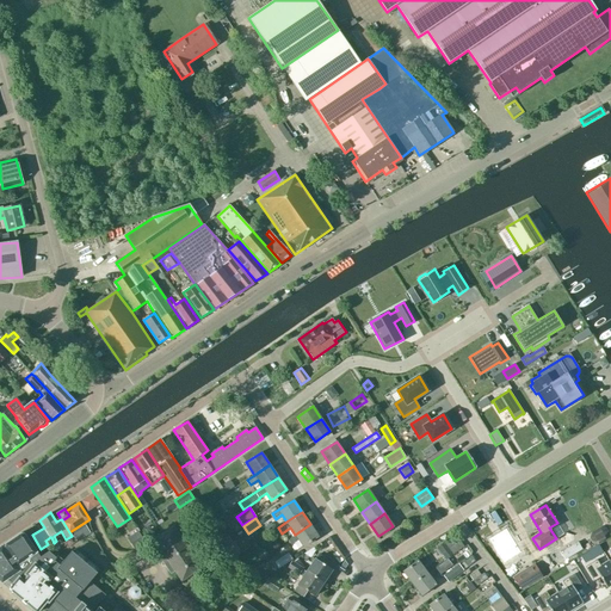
[(295,535),(296,536),(288,541),(291,545),(298,541),(303,547),(319,537),(310,524),(295,535)]
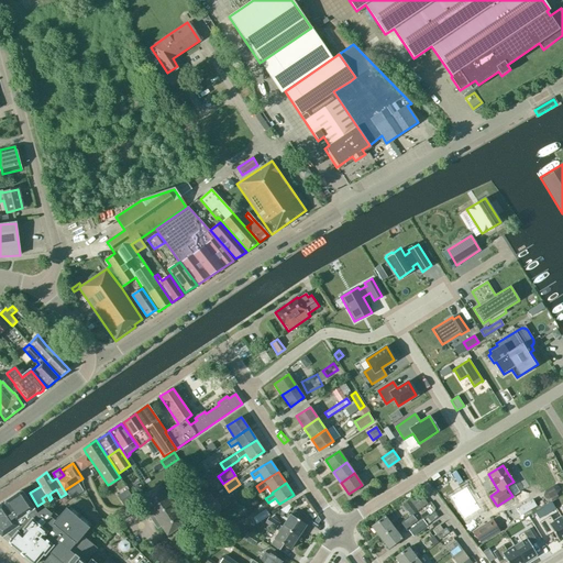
[(159,485),(142,497),(148,506),(144,509),(157,528),(161,526),(167,536),(186,523),(159,485)]
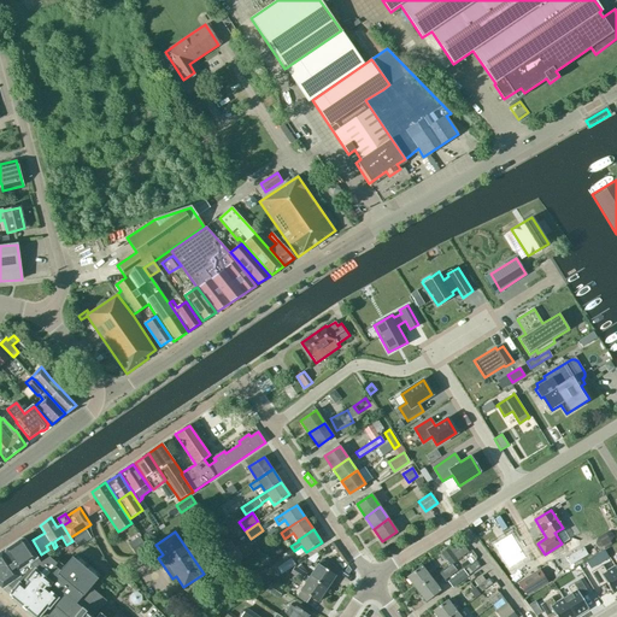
[(510,535),(494,545),(499,553),(498,553),(503,562),(504,562),(509,569),(526,558),(510,535)]
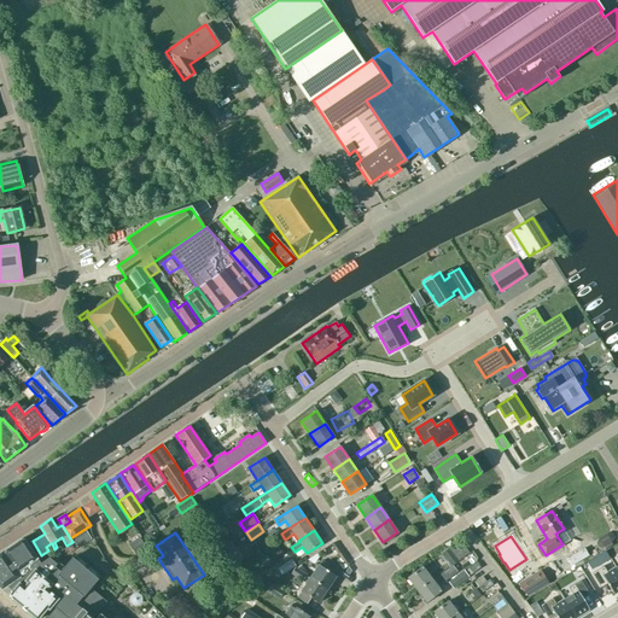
[(0,588),(1,590),(7,586),(12,590),(11,593),(11,594),(11,596),(11,598),(34,617),(39,617),(47,608),(54,614),(51,617),(93,617),(108,602),(91,588),(98,579),(73,558),(63,570),(50,558),(41,564),(23,537),(0,553),(0,588)]
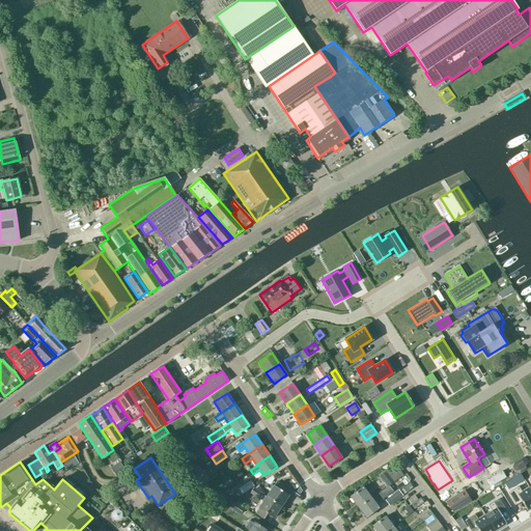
[(126,472),(119,463),(110,468),(117,478),(126,472)]
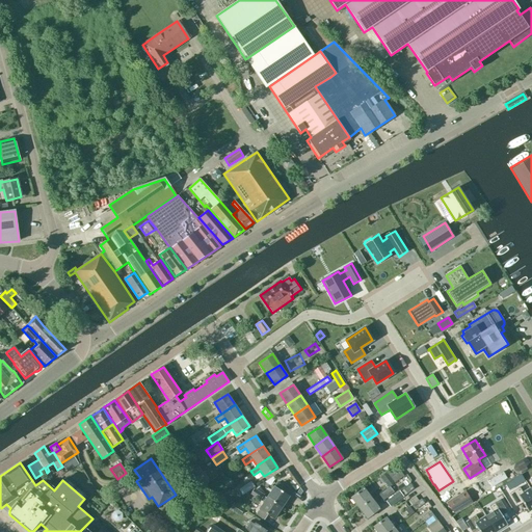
[(397,467),(388,474),(395,482),(403,476),(397,467)]
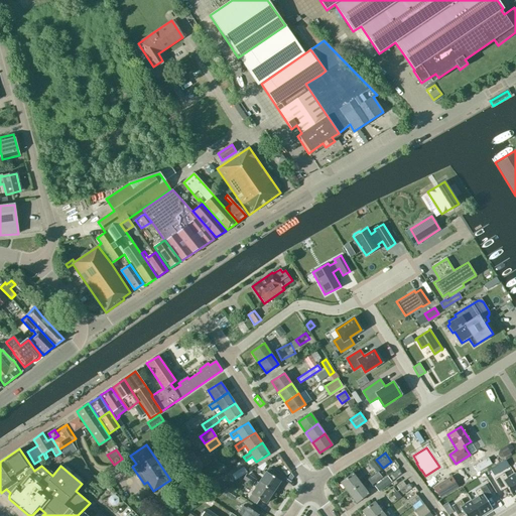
[(375,459),(370,462),(377,472),(382,469),(375,459)]
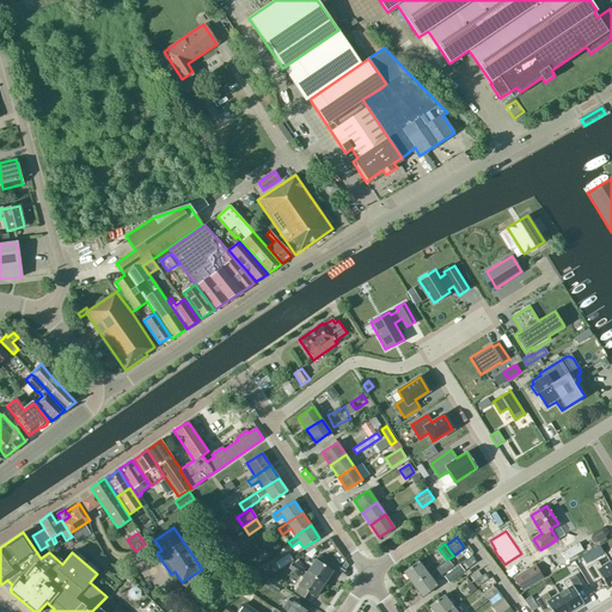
[(586,564),(597,558),(592,551),(581,557),(586,564)]
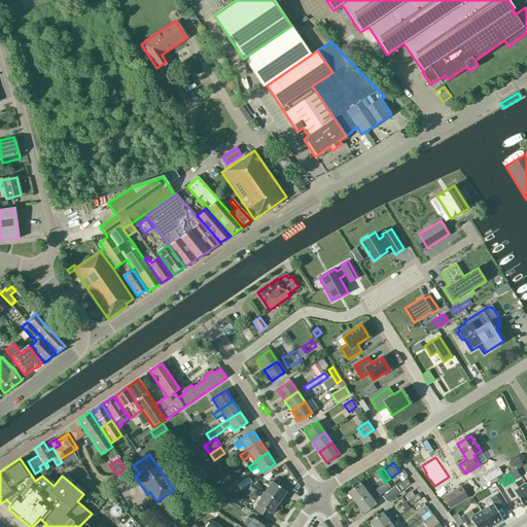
[(236,485),(240,491),(252,483),(248,477),(236,485)]
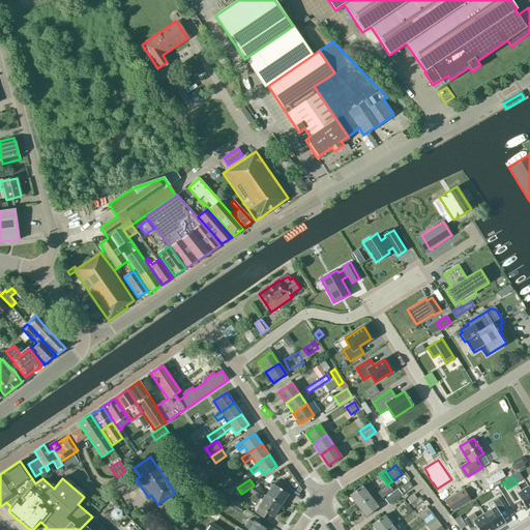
[(273,484),(265,496),(281,505),(288,494),(281,490),(283,486),(275,480),(273,484)]
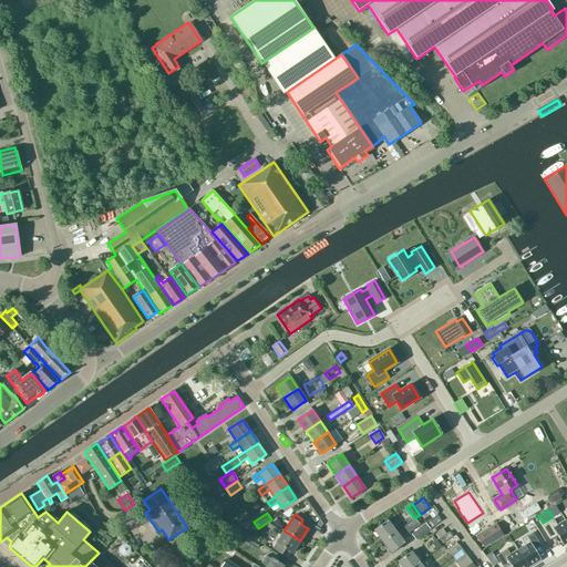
[(437,516),(428,523),(432,528),(441,521),(437,516)]
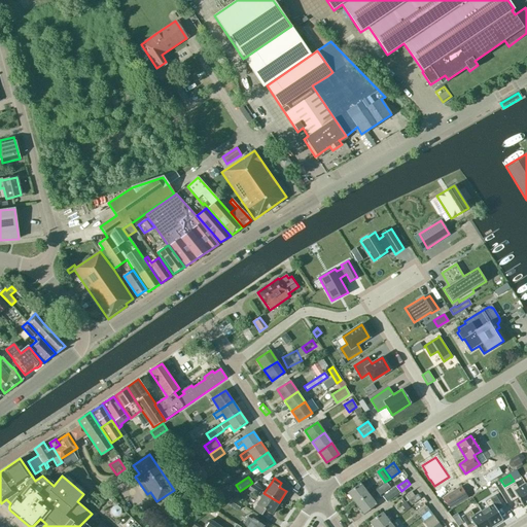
[(261,490),(262,489),(257,482),(253,485),(261,490)]
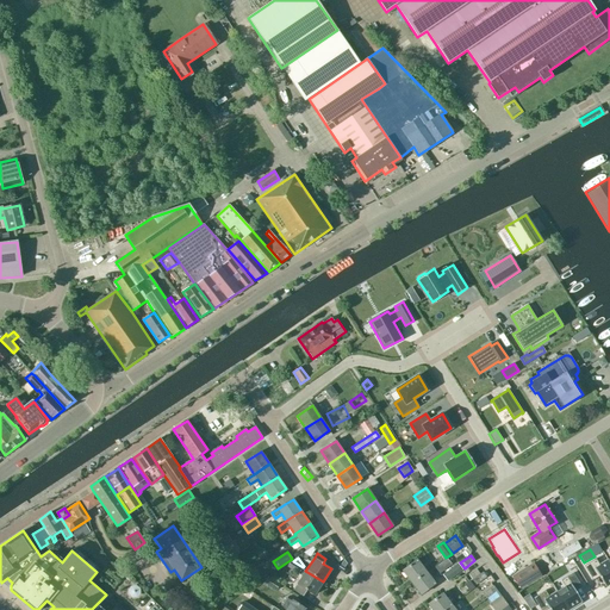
[(416,559),(402,571),(411,583),(425,572),(416,559)]
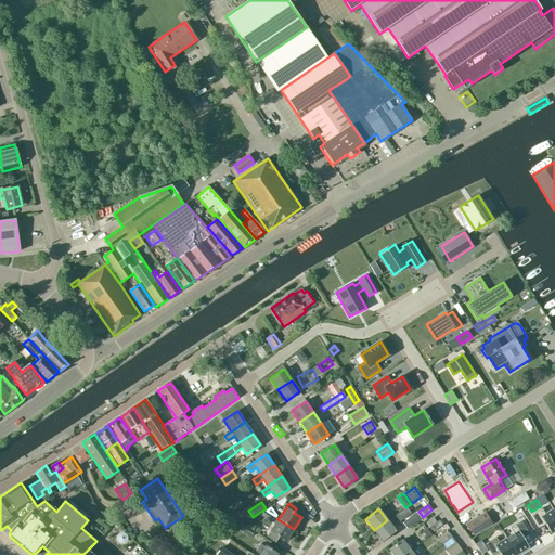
[(542,508),(531,515),(539,528),(545,525),(551,533),(554,531),(554,513),(553,510),(545,514),(542,508)]
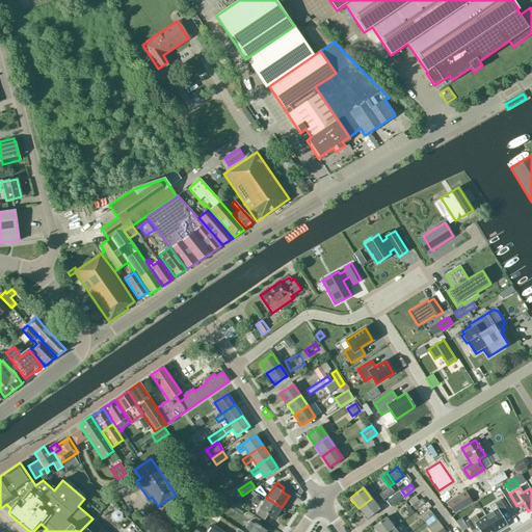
[(250,494),(255,497),(260,500),(261,499),(264,501),(256,514),(264,520),(267,514),(273,519),(282,507),(266,498),(263,496),(264,495),(256,489),(255,488),(250,494)]
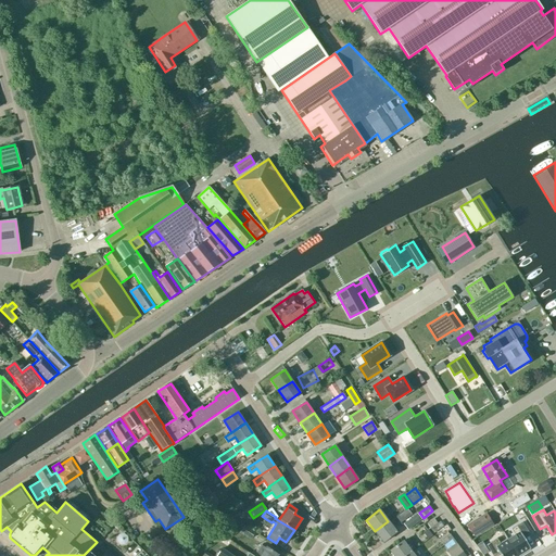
[(403,523),(408,530),(421,519),(417,513),(403,523)]
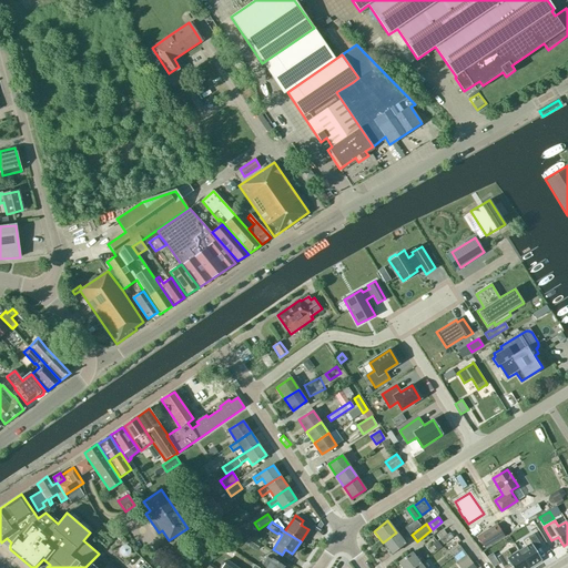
[(504,537),(496,525),(477,536),(485,548),(504,537)]
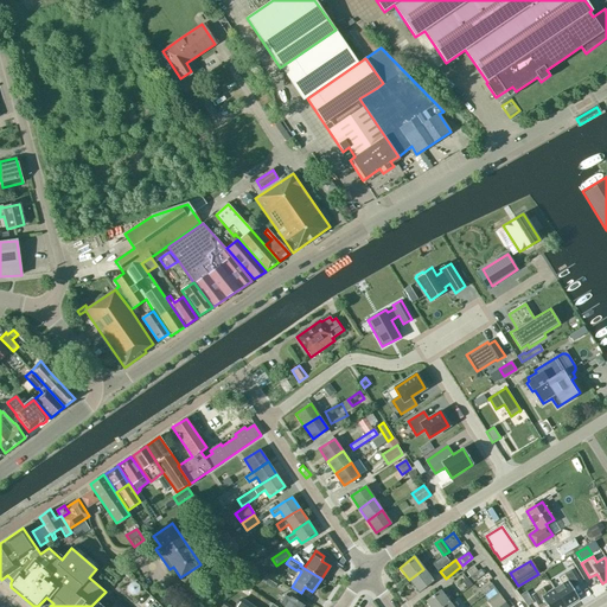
[(478,572),(474,567),(466,573),(470,577),(471,576),(474,582),(484,574),(480,569),(478,572)]
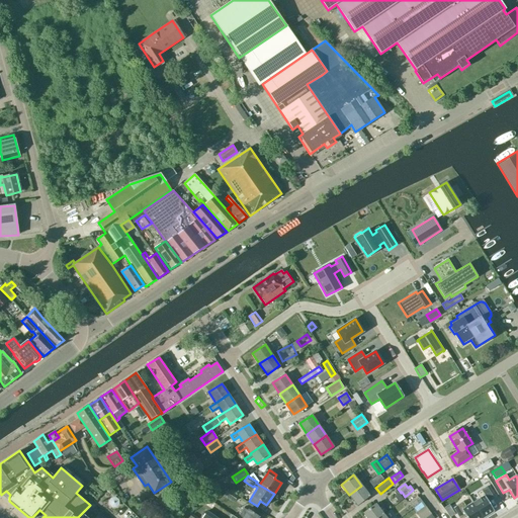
[(349,495),(357,505),(369,496),(361,486),(349,495)]
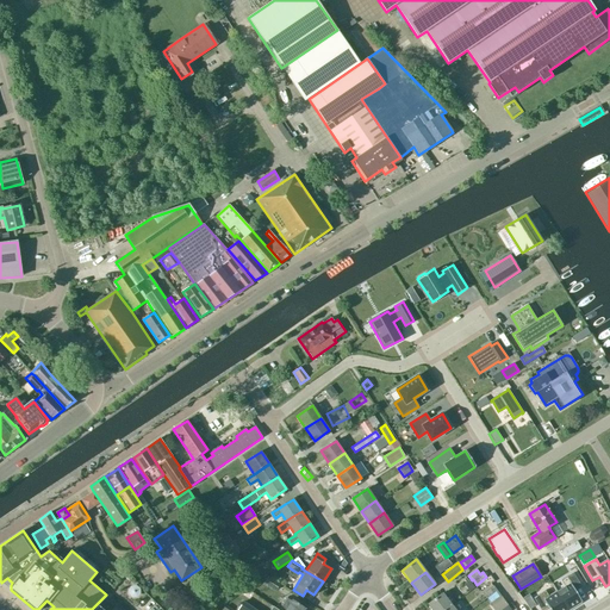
[(565,586),(556,591),(568,609),(582,602),(573,587),(579,584),(573,573),(561,580),(565,586)]
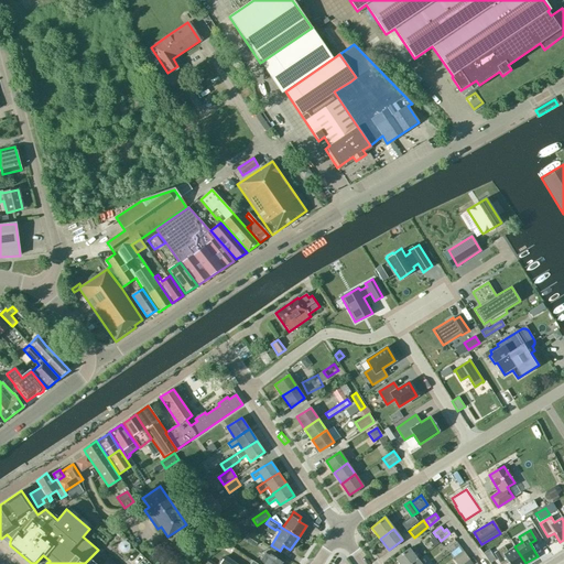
[(243,539),(255,546),(259,540),(248,533),(243,539)]
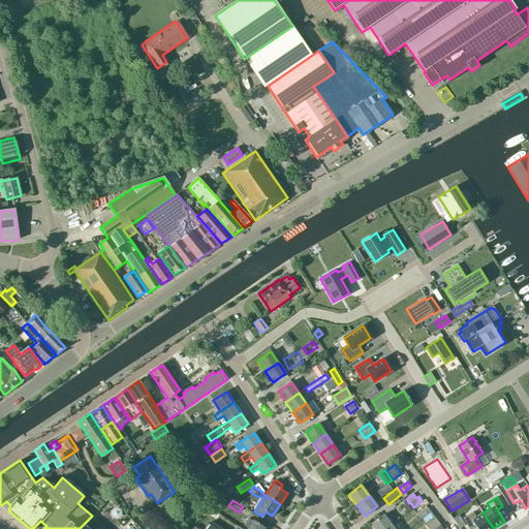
[(403,506),(406,511),(411,508),(408,502),(403,506)]
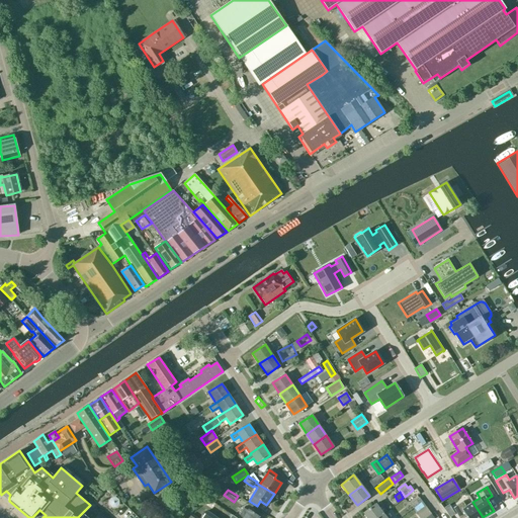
[(411,503),(410,504),(414,509),(417,512),(420,517),(434,517),(431,514),(426,507),(425,506),(419,497),(418,498),(411,503)]
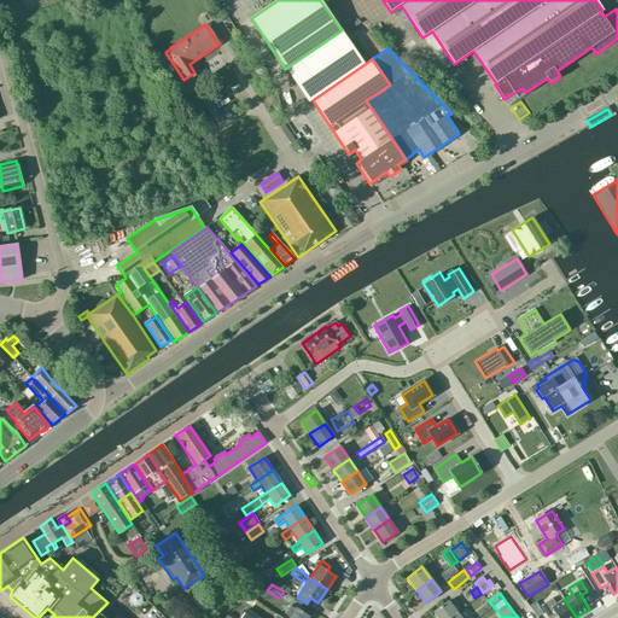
[(552,598),(540,606),(547,617),(552,617),(555,616),(557,617),(576,617),(564,599),(557,605),(552,598)]
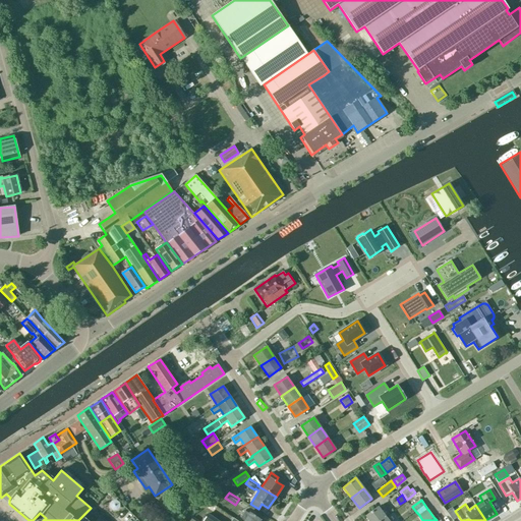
[(378,507),(365,516),(368,520),(380,520),(386,517),(378,507)]
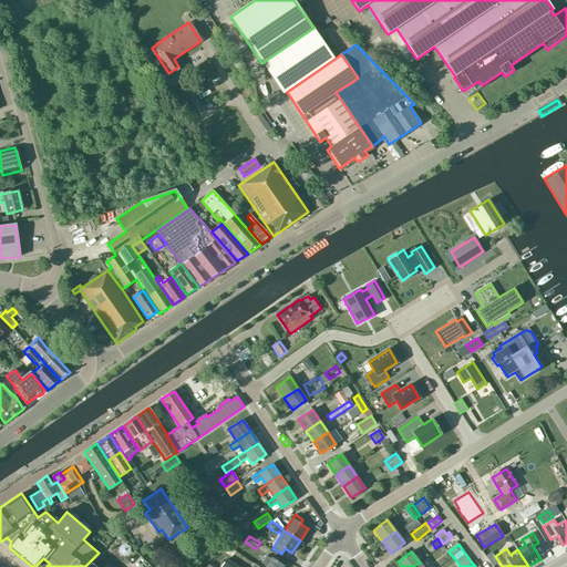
[(266,556),(261,563),(265,566),(264,566),(282,566),(285,566),(271,557),(270,558),(266,556)]
